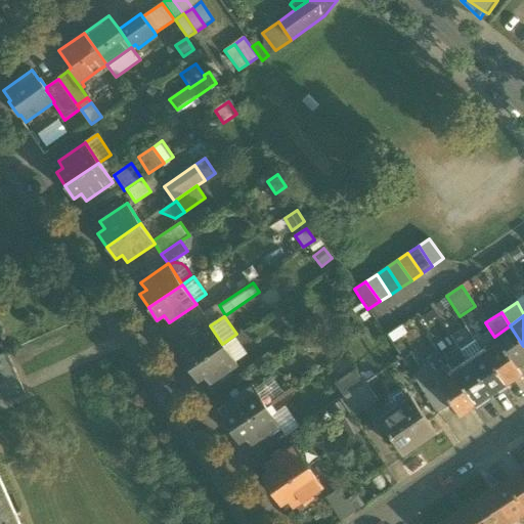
[(181,356),(190,368),(223,346),(222,344),(210,325),(183,344),(188,351),(181,356)]
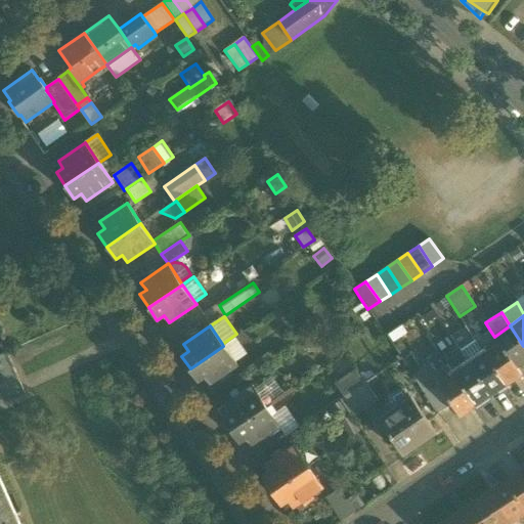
[(515,365),(523,359),(523,346),(510,325),(494,337),(499,344),(500,344),(515,365)]
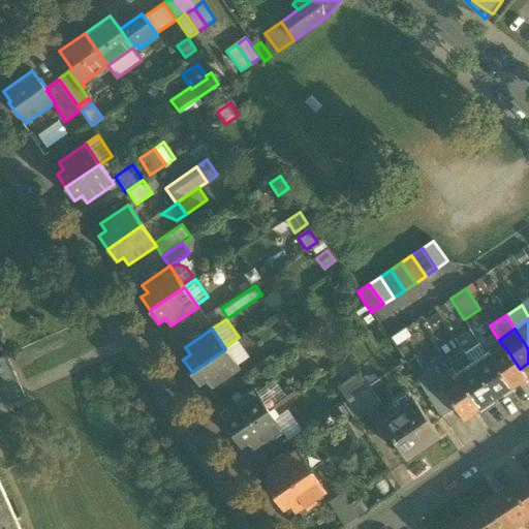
[(495,334),(480,343),(490,358),(504,347),(499,340),(495,334)]
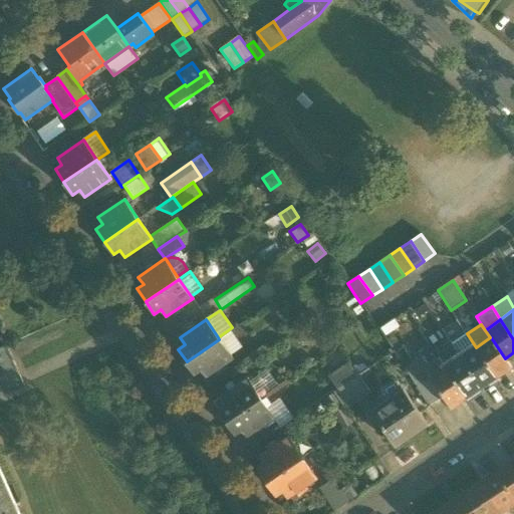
[(231,331),(219,339),(230,355),(242,347),(231,331)]
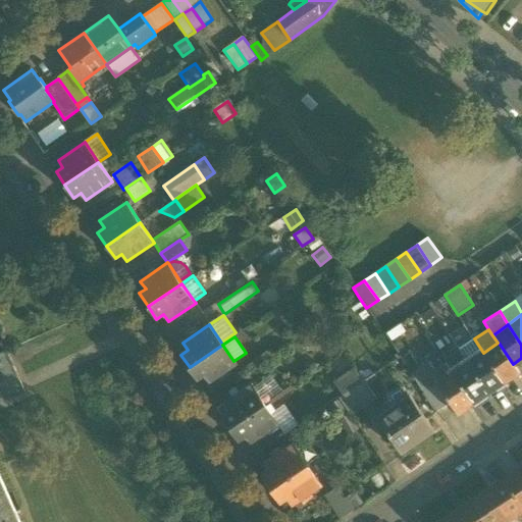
[(468,363),(483,353),(474,338),(459,350),(461,353),(462,354),(462,355),(468,363)]
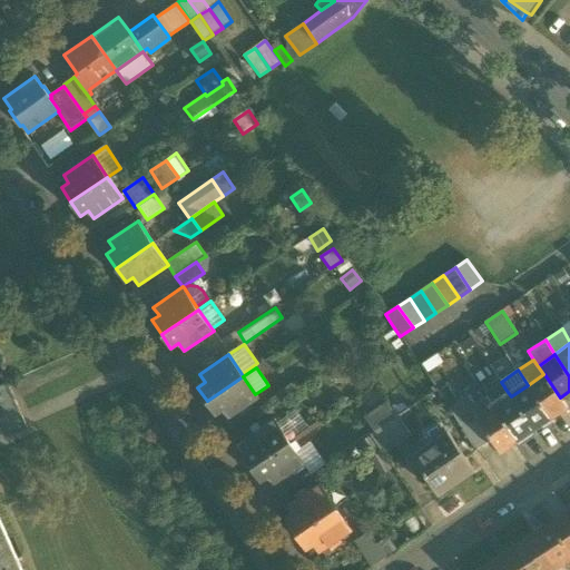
[(543,374),(528,385),(550,418),(567,406),(560,397),(544,374),(543,374)]
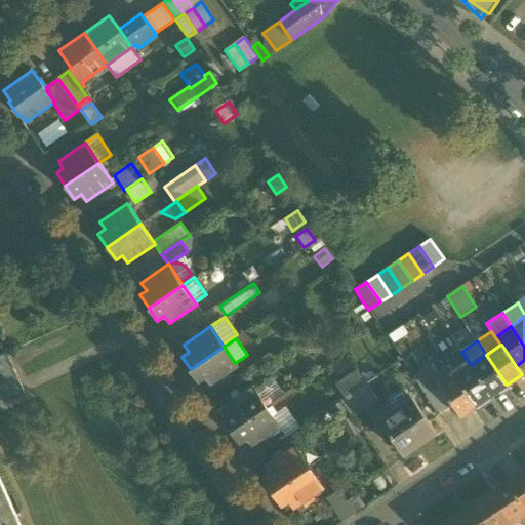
[(235,363),(224,347),(191,369),(199,382),(206,377),(211,386),(238,367),(235,363)]
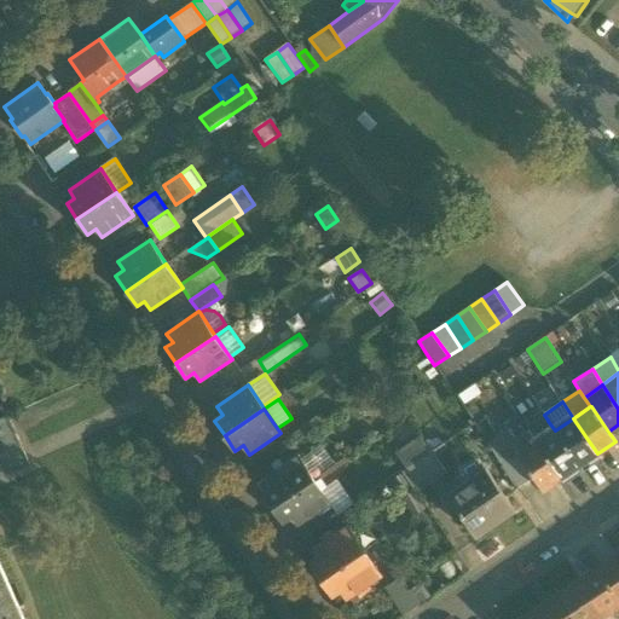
[(0,420),(0,464),(5,476),(30,466),(9,416),(0,420)]
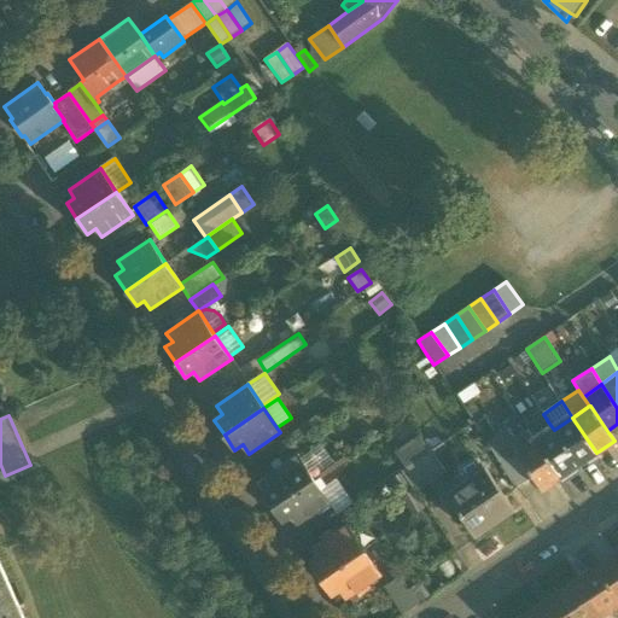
[(546,418),(528,430),(536,442),(554,430),(547,420),(547,419),(546,418)]
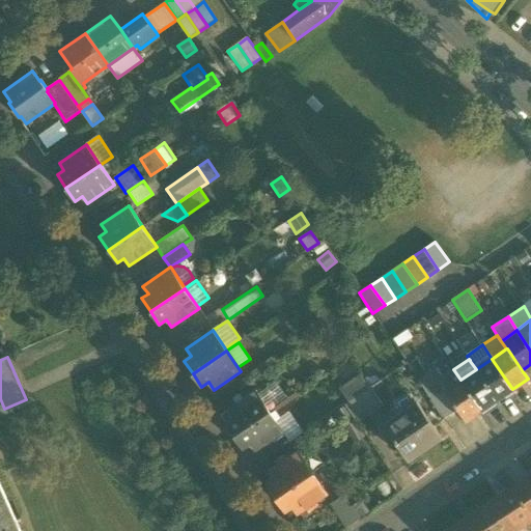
[(492,359),(476,369),(497,399),(512,389),(492,359)]
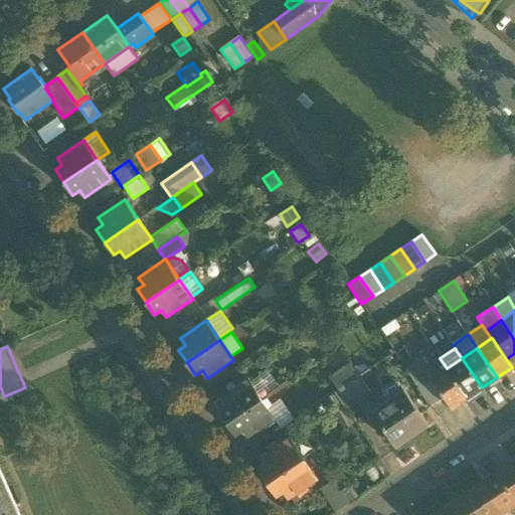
[(424,368),(428,366),(422,357),(405,368),(418,387),(432,379),(424,368)]
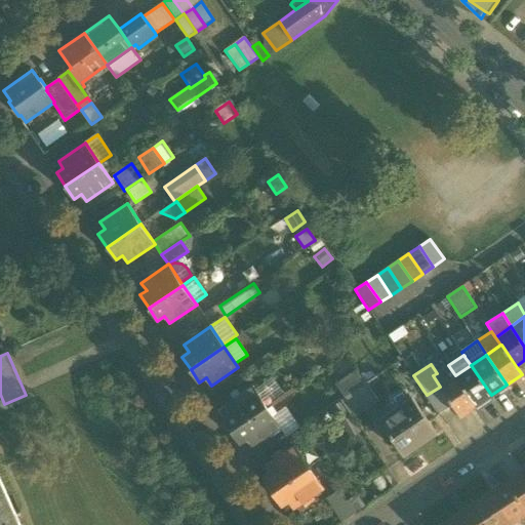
[(459,416),(476,405),(455,375),(448,365),(437,373),(433,375),(440,387),(452,405),(459,416)]
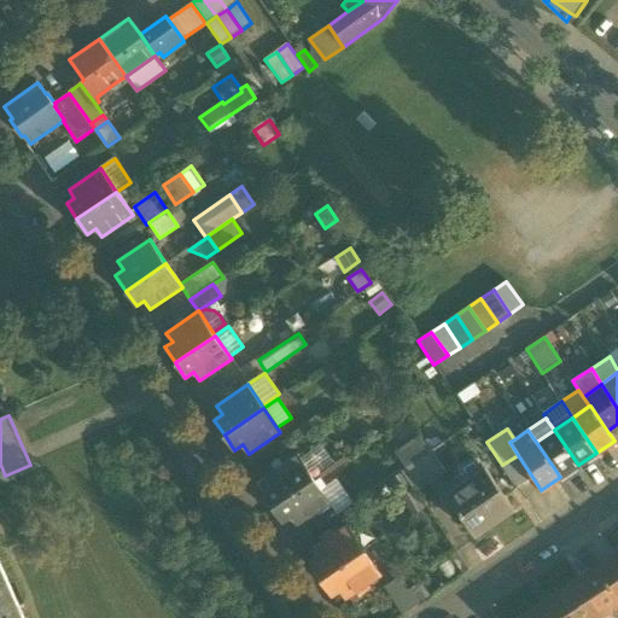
[(560,477),(578,465),(554,430),(536,442),(560,477)]
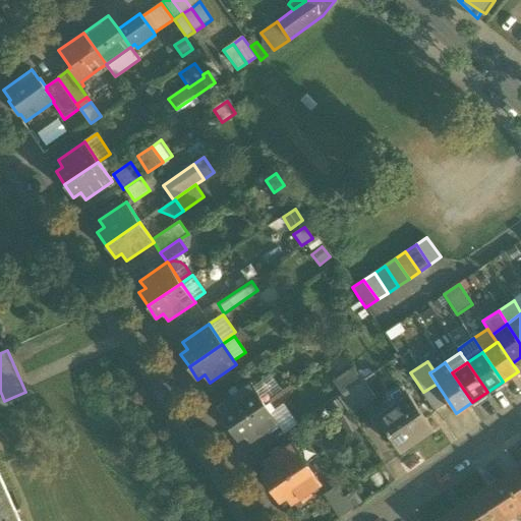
[(343,395),(363,381),(353,367),(333,381),(343,395)]
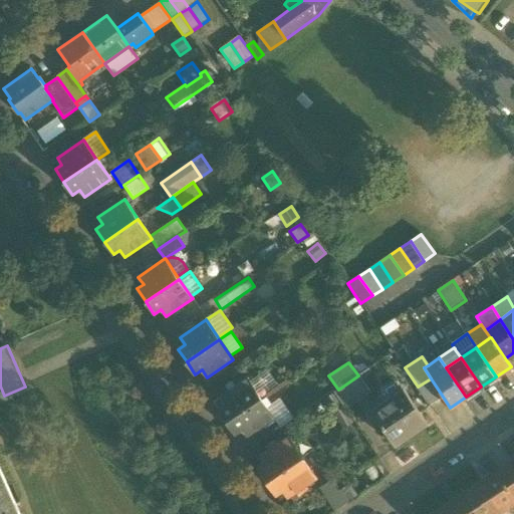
[(267,368),(248,381),(258,397),(277,383),(267,368)]
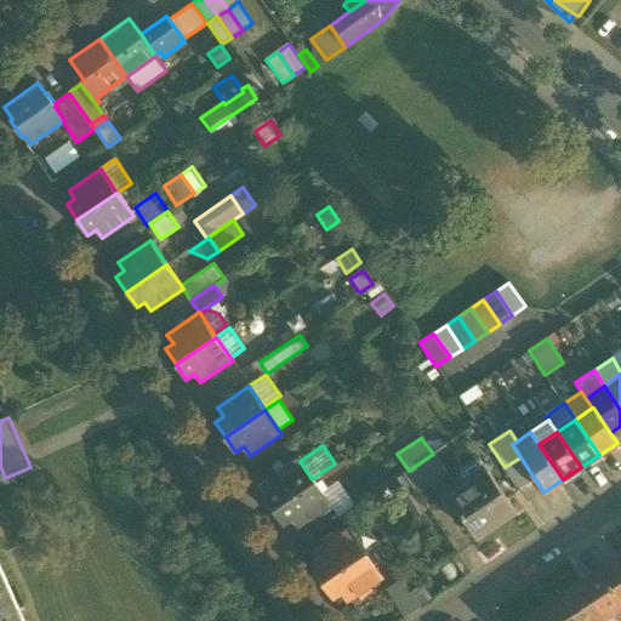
[(404,473),(419,496),(449,476),(433,453),(433,454),(409,471),(404,473)]
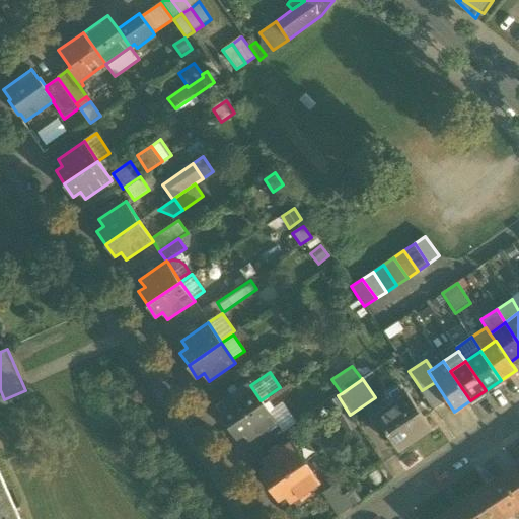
[(421,391),(434,410),(447,400),(435,382),(422,390),(421,391)]
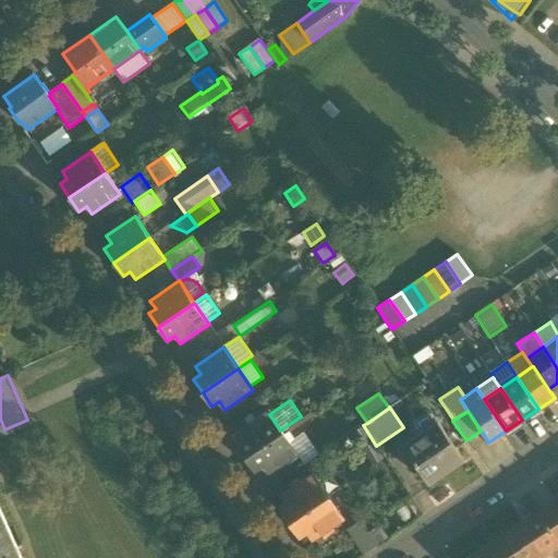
[(238,444),(246,457),(282,433),(280,431),(269,414),(268,412),(239,432),(244,439),(238,444)]
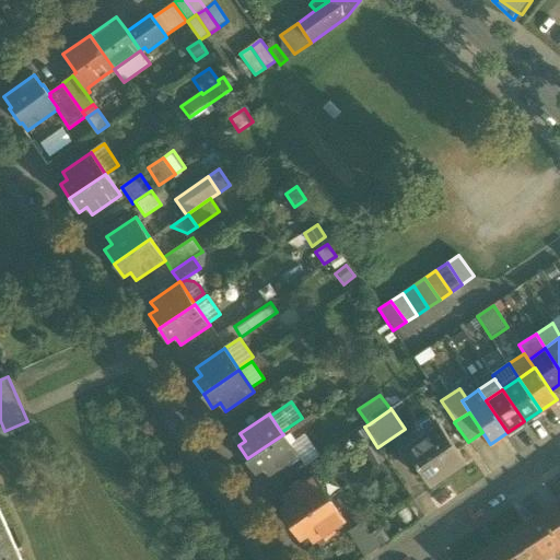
[(406,450),(430,486),(465,462),(441,426),(406,450)]
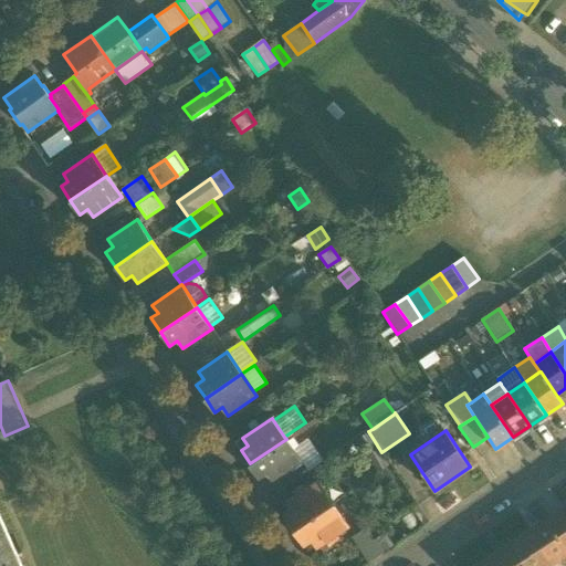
[(381,452),(368,431),(357,439),(379,472),(390,464),(381,452)]
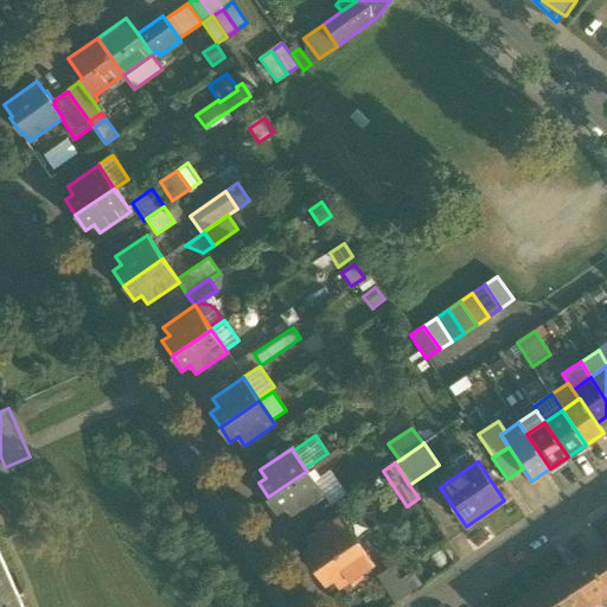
[(315,470),(308,473),(324,496),(331,506),(347,496),(331,471),(320,478),(315,470)]
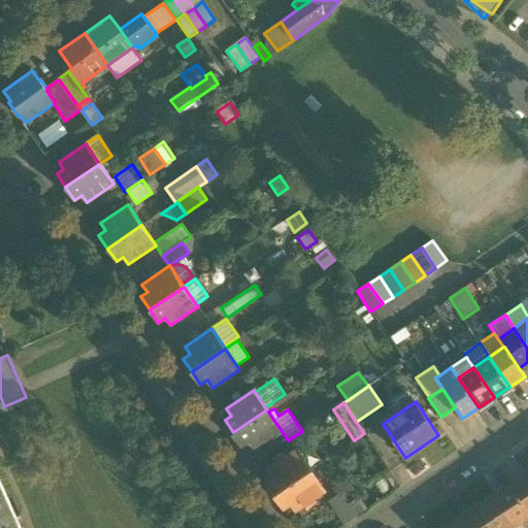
[(268,411),(267,409),(233,432),(242,446),(249,441),(254,450),(270,438),(282,431),(268,411)]
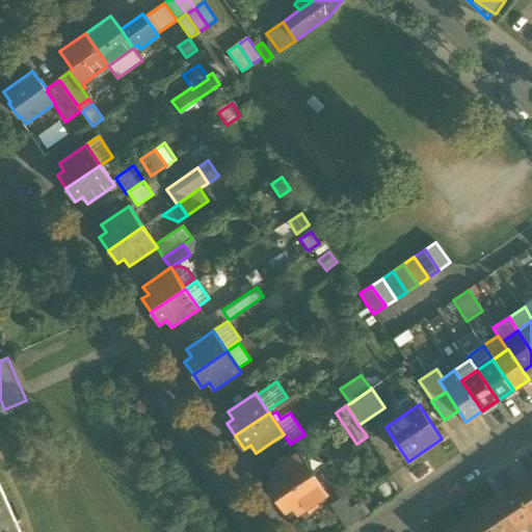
[(278,452),(290,444),(284,434),(272,442),(278,452)]
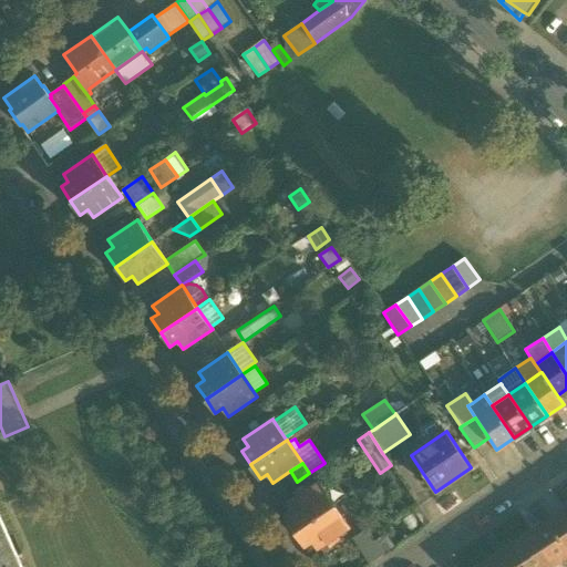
[(287,517),(296,531),(332,505),(317,484),(288,504),(294,513),(287,517)]
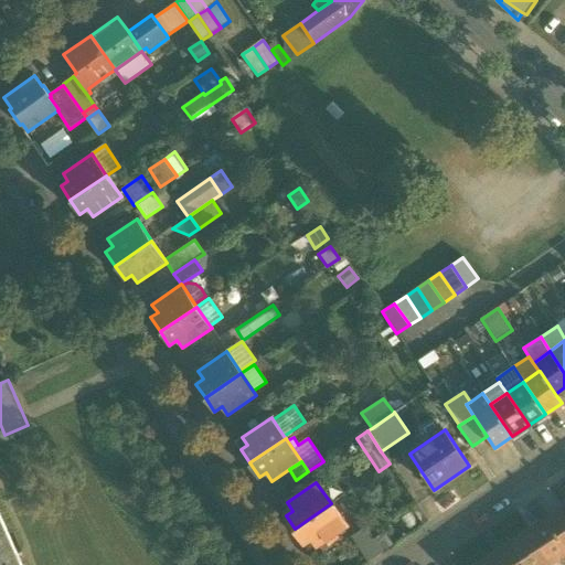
[(345,526),(331,503),(295,529),(305,543),(311,537),(317,546),(345,526)]
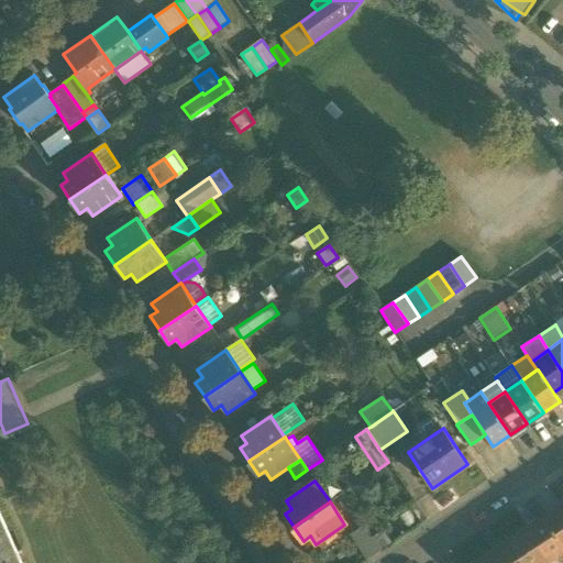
[(562,544),(562,509),(561,506),(544,517),(562,544)]
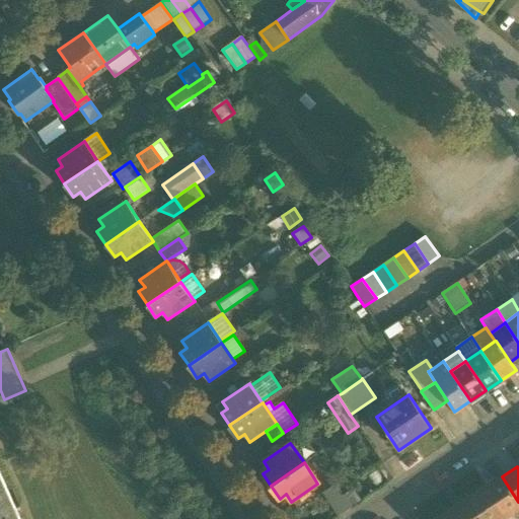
[(0,518),(19,518),(0,474),(0,518)]
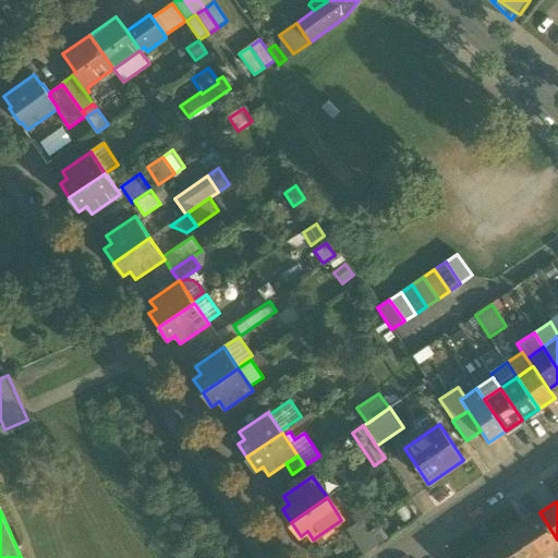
[(544,555),(557,545),(557,540),(540,512),(523,523),(544,555)]
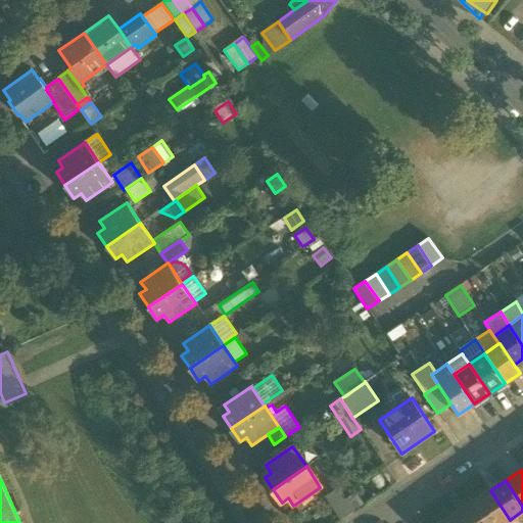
[(354,510),(346,498),(339,487),(325,496),(340,520),(354,510)]
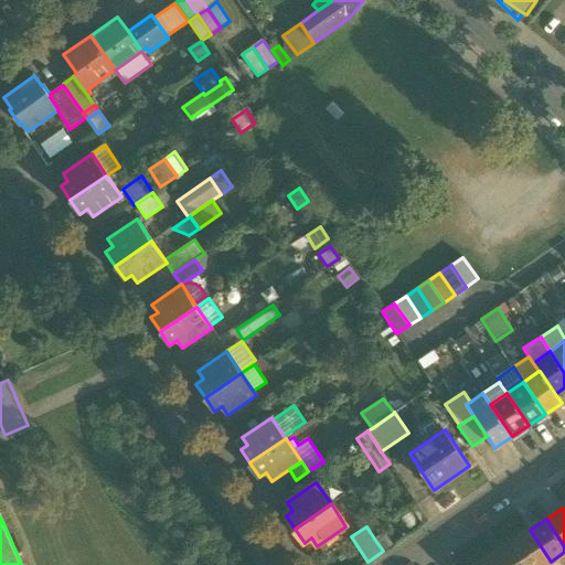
[(545,564),(551,562),(530,530),(476,564),(545,564)]
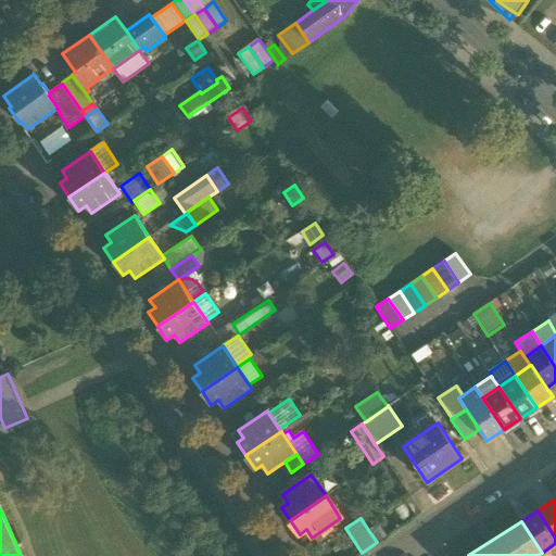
[(378,523),(368,530),(377,542),(387,535),(378,523)]
